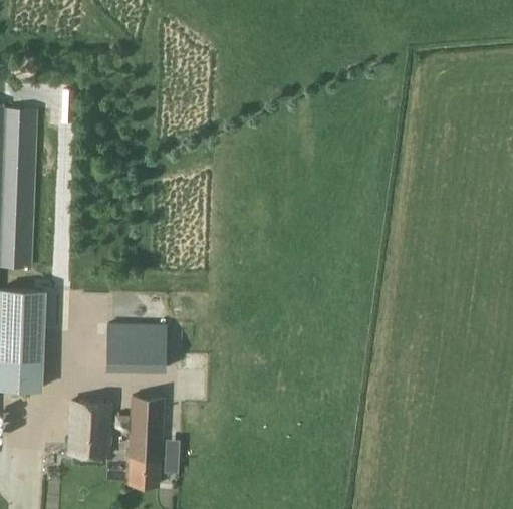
[(35,114),(4,112),(0,236),(0,269),(29,271),(35,114)]
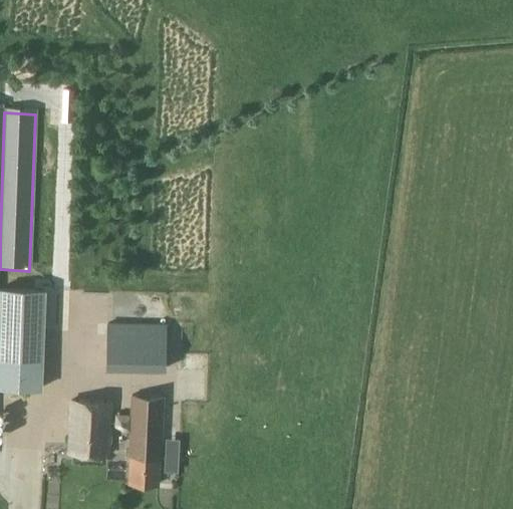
[(0,392),(43,394),(45,295),(0,293),(0,392)]
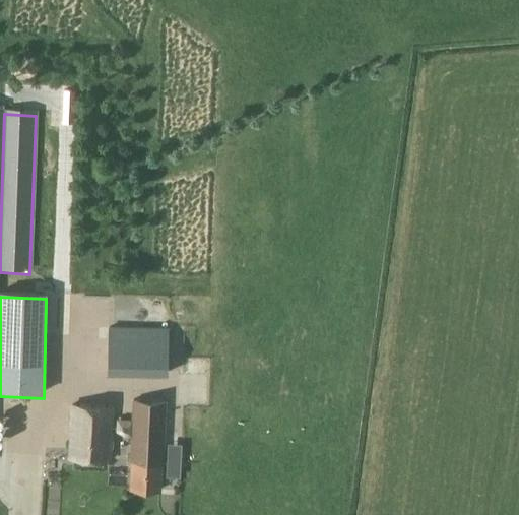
[(109,332),(108,377),(171,378),(170,332),(109,332)]
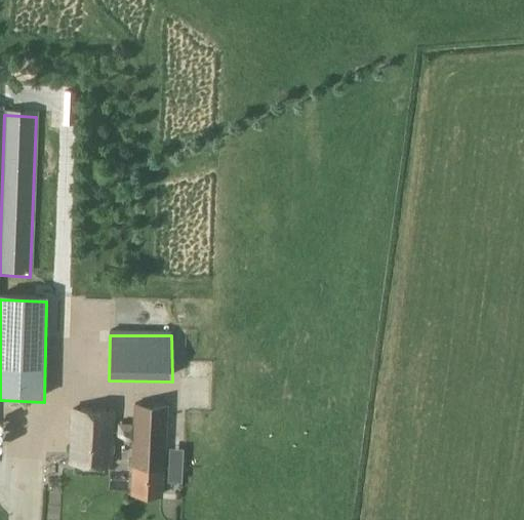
[(132,469),(134,469),(163,470),(165,470),(168,409),(135,407),(132,469)]
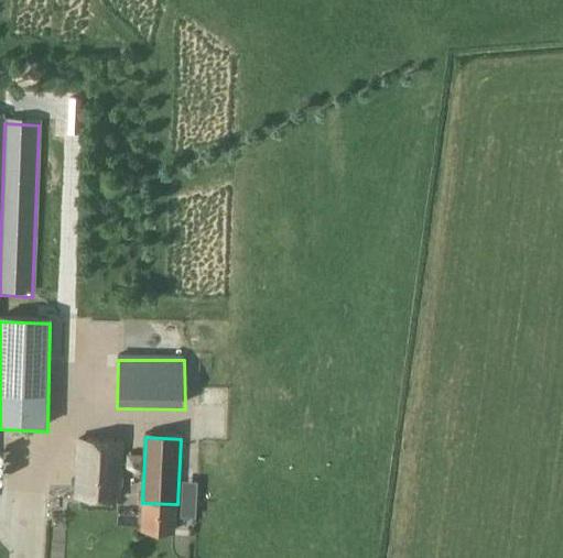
[(79,444),(77,502),(120,503),(122,446),(79,444)]
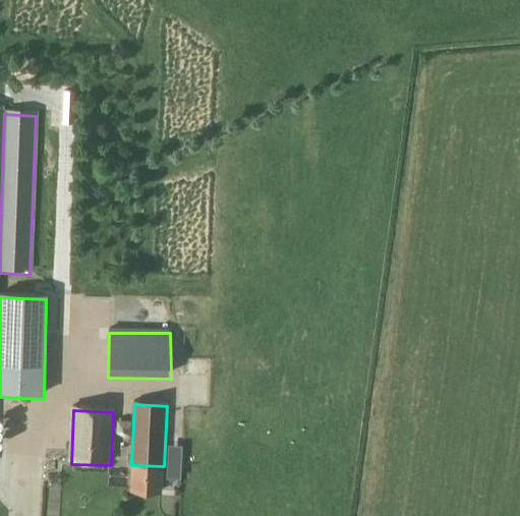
[(161,495),(162,466),(133,465),(132,494),(161,495)]
